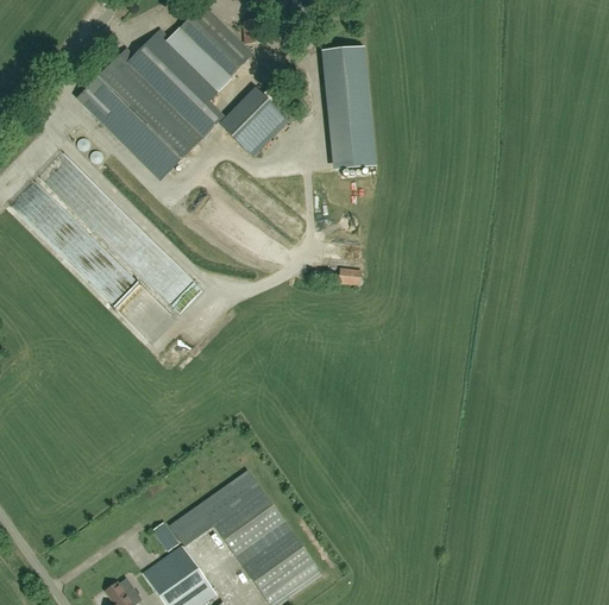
[(306,17),(311,0),(294,0),(290,13),(294,14),(306,17)]
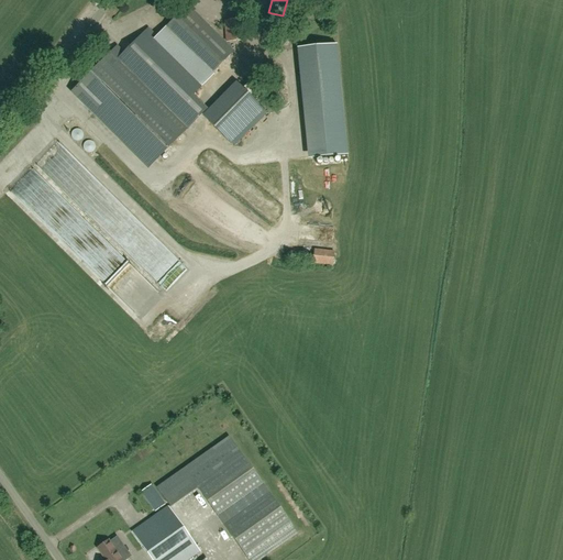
[(164,28),(210,72),(232,48),(187,4),(164,28)]
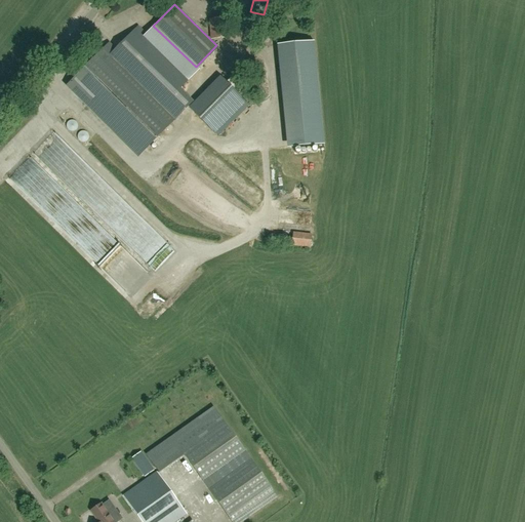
[(229,35),(229,27),(228,14),(223,15),(218,16),(213,16),(209,16),(210,35),(210,36),(229,35)]
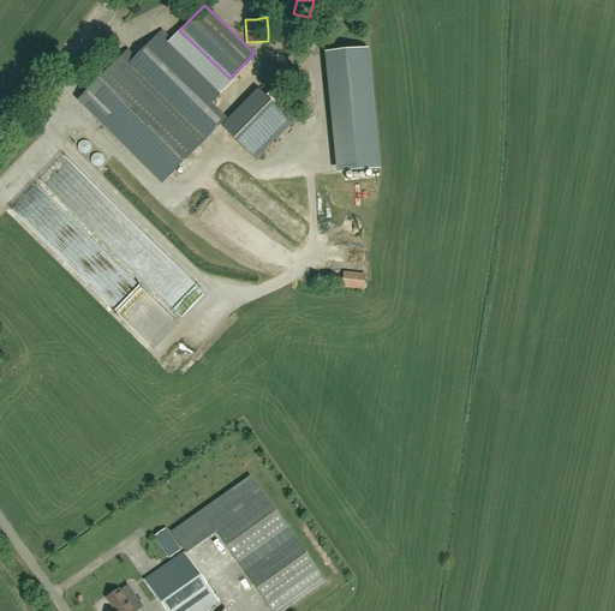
[(221,120),(206,105),(222,89),(161,29),(135,55),(127,48),(79,96),(163,179),(221,120)]
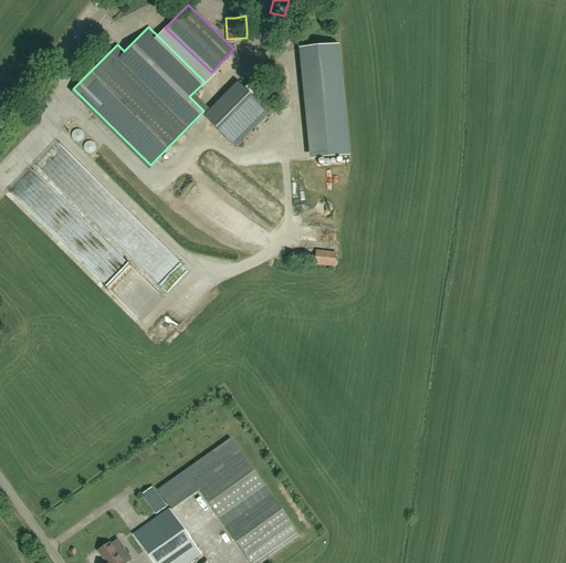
[(305,44),(316,156),(349,153),(338,41),(305,44)]
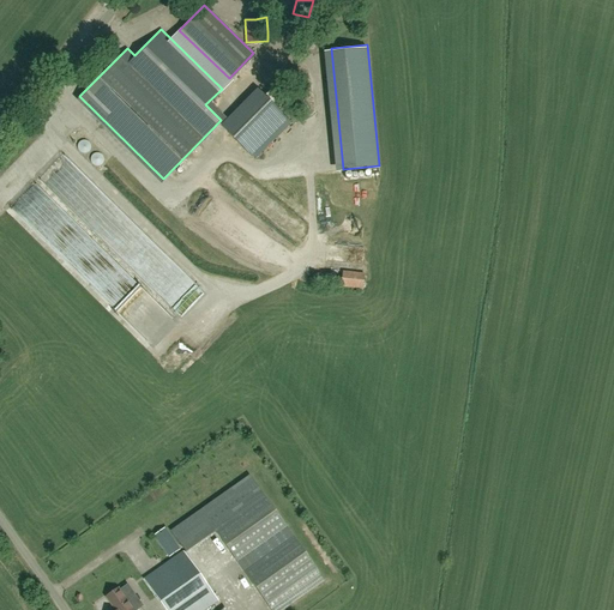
[(221,122),(252,153),(288,118),(257,86),(221,122)]
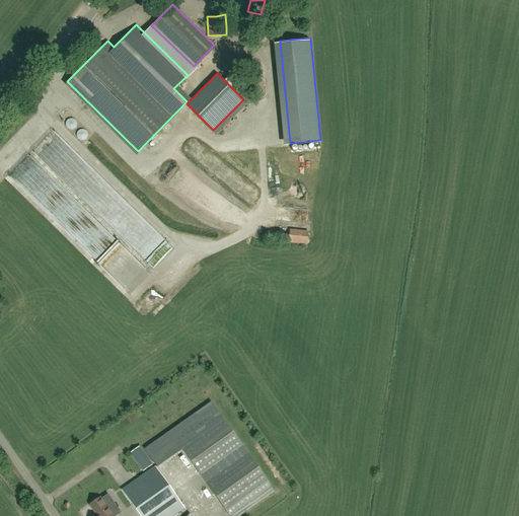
[(82,136),(86,130),(80,126),(76,133),(82,136)]
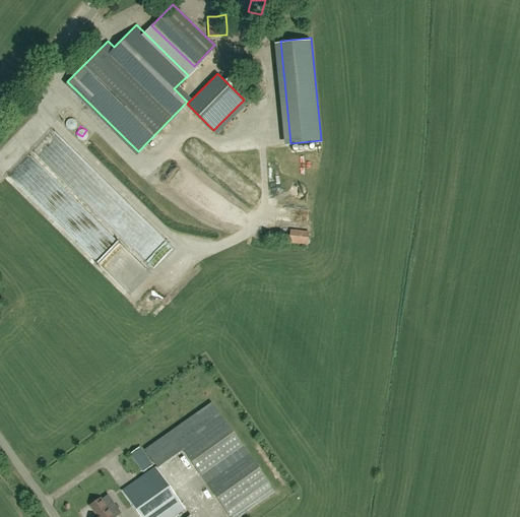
[(152,266),(171,248),(148,225),(130,244),(152,266)]
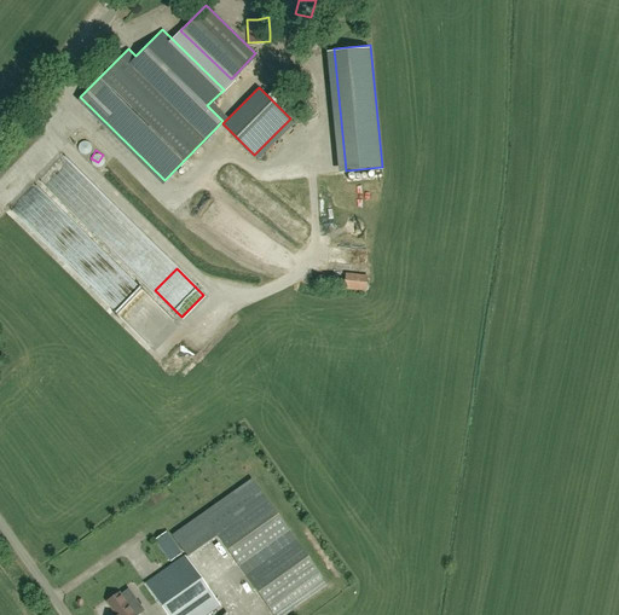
[(345,268),(342,285),(365,288),(366,271),(345,268)]
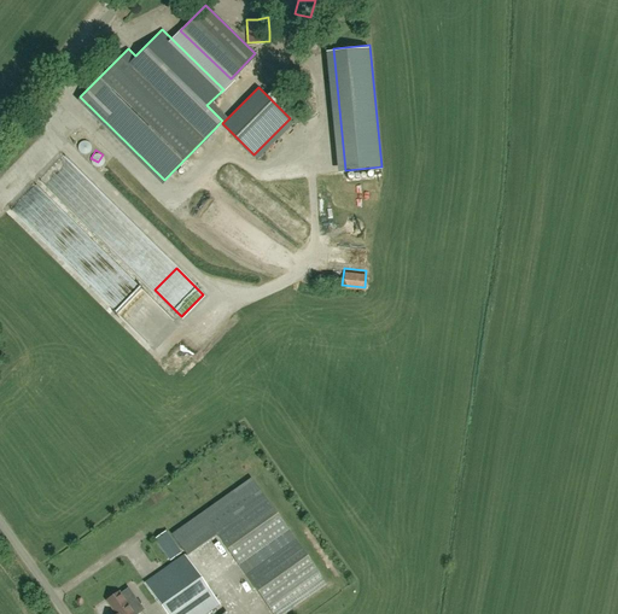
[(187,554),(216,532),(275,613),(279,613),(326,582),(251,475),(172,532),(187,554)]
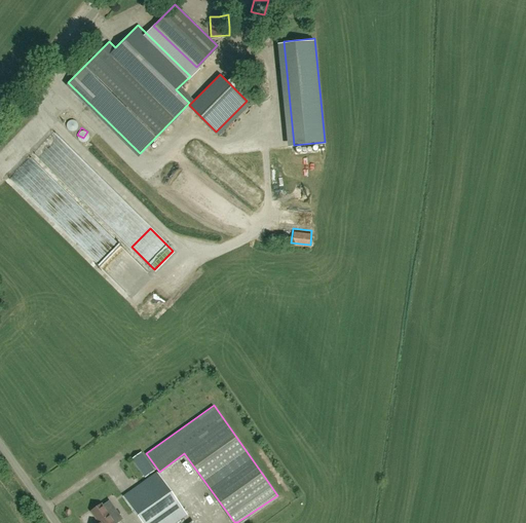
[(153,469),(141,450),(132,457),(145,475),(153,469)]
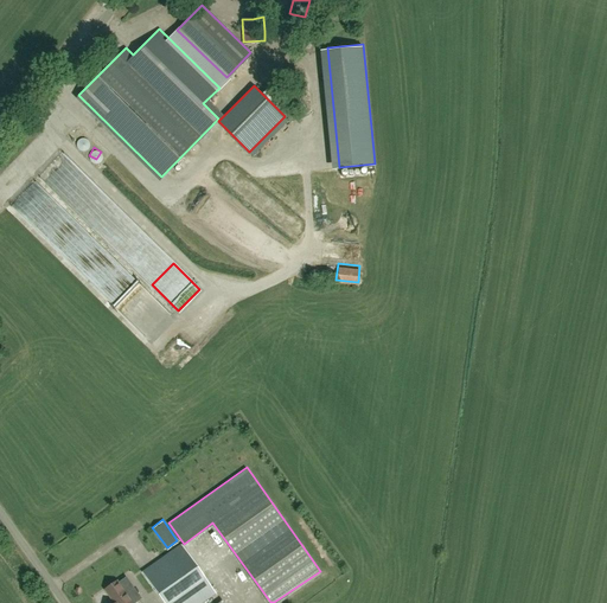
[(166,602),(225,602),(217,590),(215,591),(181,543),(144,570),(166,602)]
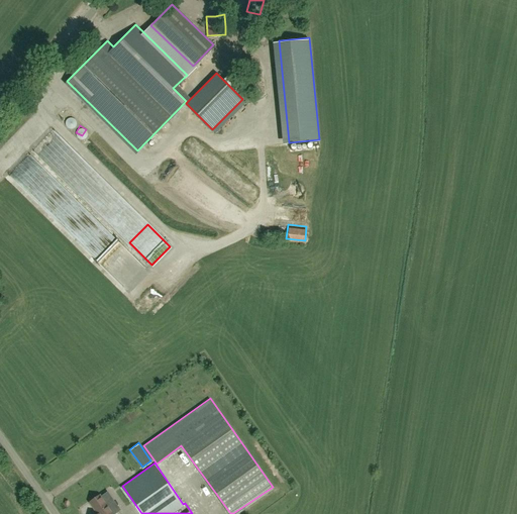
[(112,513),(120,509),(106,489),(89,501),(98,513),(96,513),(112,513)]
